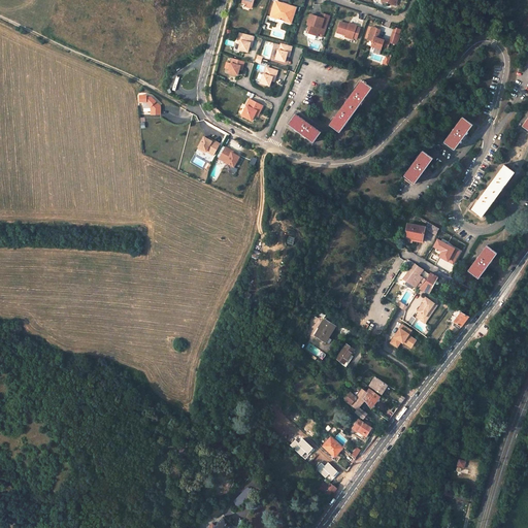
[(296,6),(275,0),(270,15),(277,18),(278,15),(285,18),(284,20),(291,22),(296,6)]
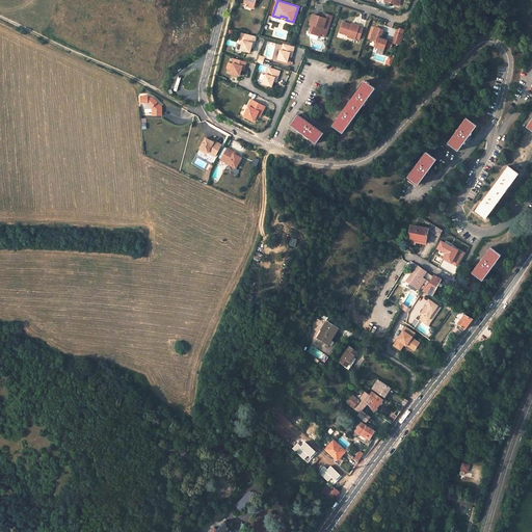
[(310,23),(312,24),(313,24),(310,32),(320,35),(321,32),(326,34),(330,19),(323,17),(313,14),(310,23)]
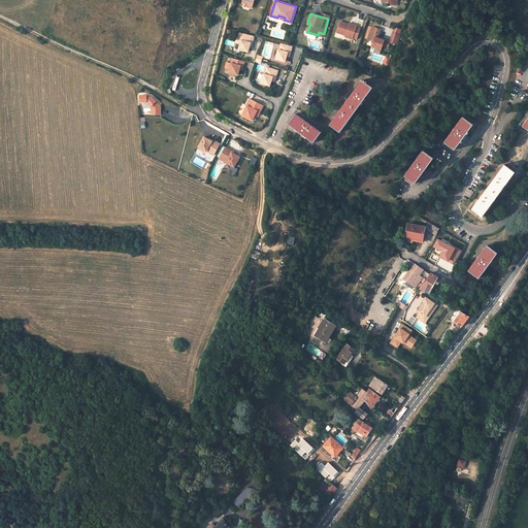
[(349,24),(340,21),(337,31),(345,34),(353,36),(357,37),(361,27),(357,26),(349,24)]
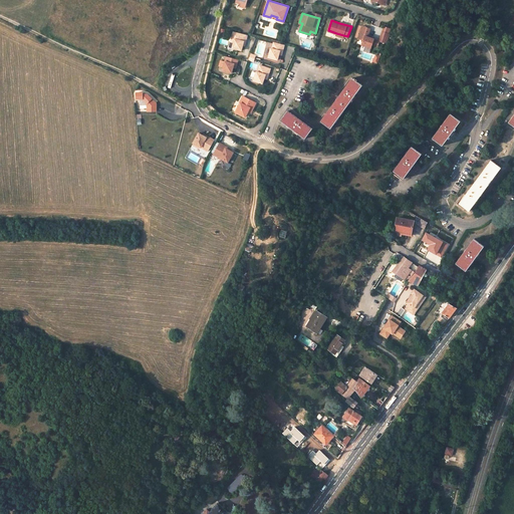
[(370,28),(362,25),(358,38),(363,39),(362,44),(371,47),(374,38),(368,36),(370,28)]
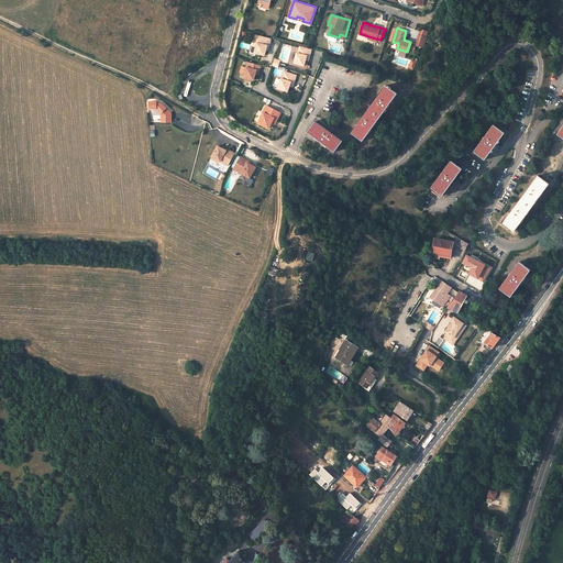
[(265,48),(266,44),(268,45),(271,37),(255,33),(253,41),(256,42),(255,45),(254,52),(264,54),(265,48)]
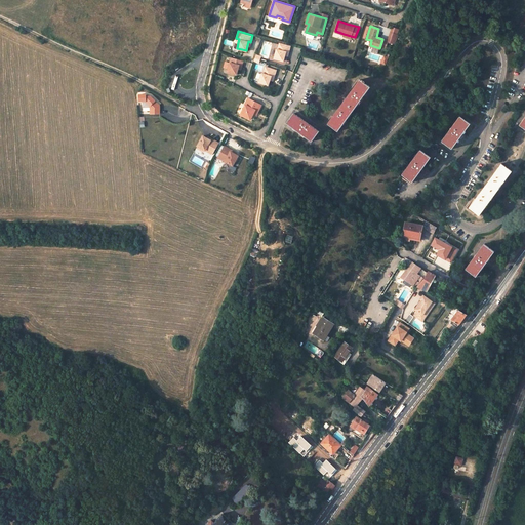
[(285,54),(286,51),(289,52),(291,45),(288,44),(281,42),(280,49),(278,49),(276,58),(284,61),(285,54)]
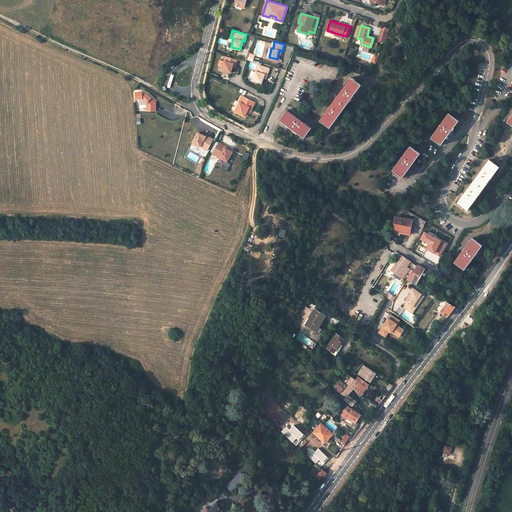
[(232,67),(233,64),(235,64),(237,60),(225,56),(221,70),(230,73),(232,67)]
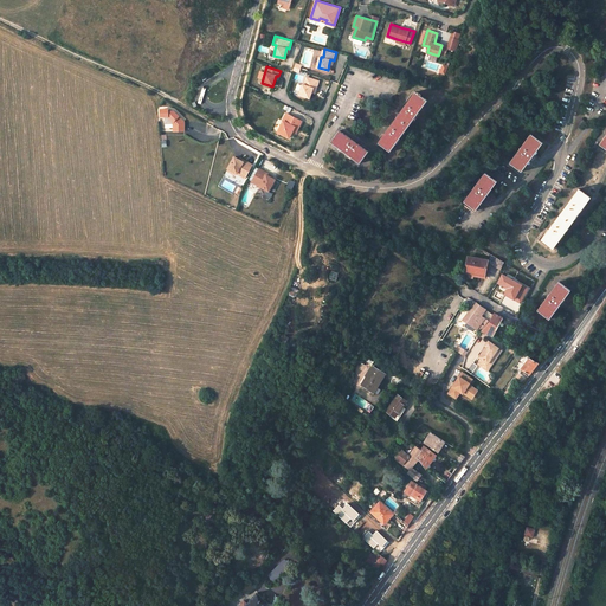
[(316,88),(318,81),(307,76),(304,84),(302,83),(298,94),(309,97),(311,91),(313,86),(316,88)]
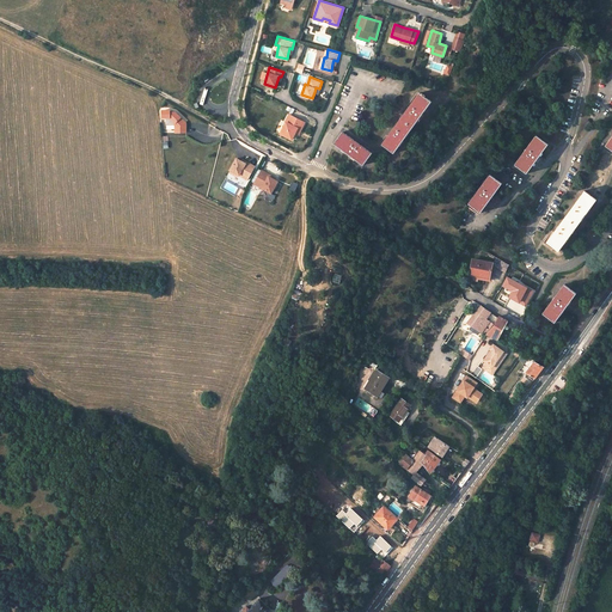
[(420,93),(381,146),(393,154),(432,102),(424,97),(426,96),(422,93),(421,95),(420,93)]
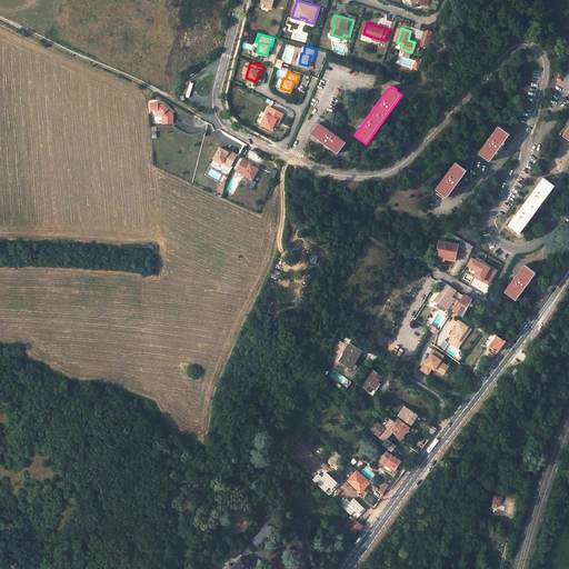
[(173,122),(172,115),(162,105),(158,105),(158,103),(150,103),(151,110),(158,109),(162,115),(163,123),(173,122)]
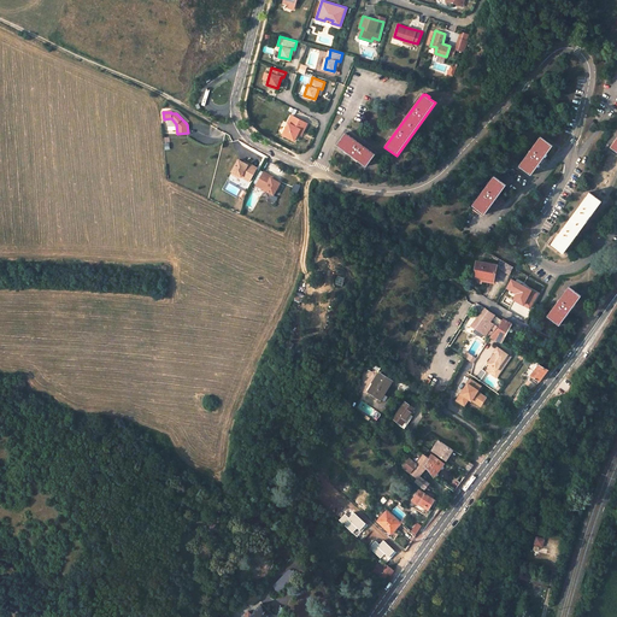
[(303,130),(306,123),(294,117),(291,124),(288,123),(282,135),(294,140),(298,133),(299,129),(303,130)]
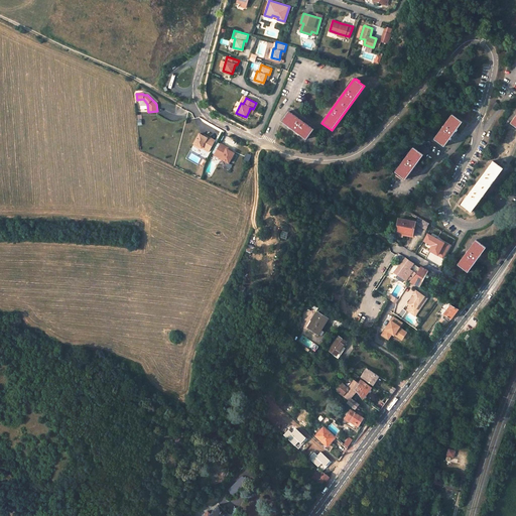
[(313,129),(288,111),(281,121),(294,131),(306,140),(313,129)]
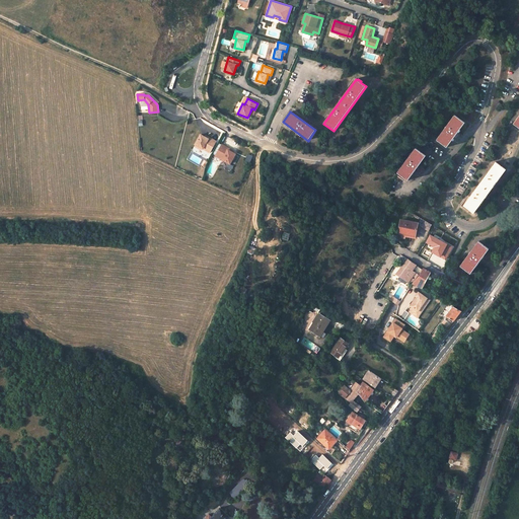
[(464,123),(455,115),(436,140),(446,148),(455,136),(464,123)]
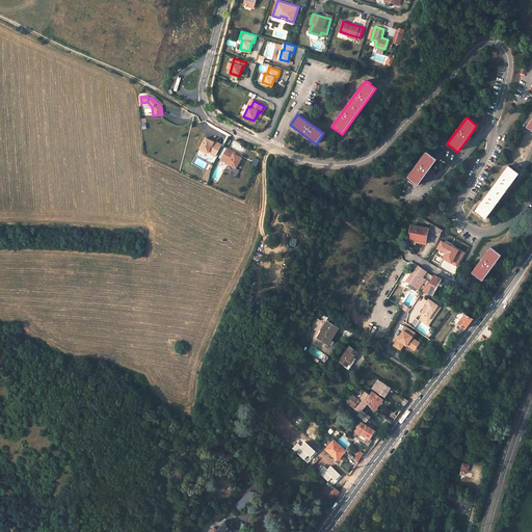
[(215,157),(222,145),(214,141),(214,142),(206,138),(201,149),(204,150),(208,153),(215,157)]
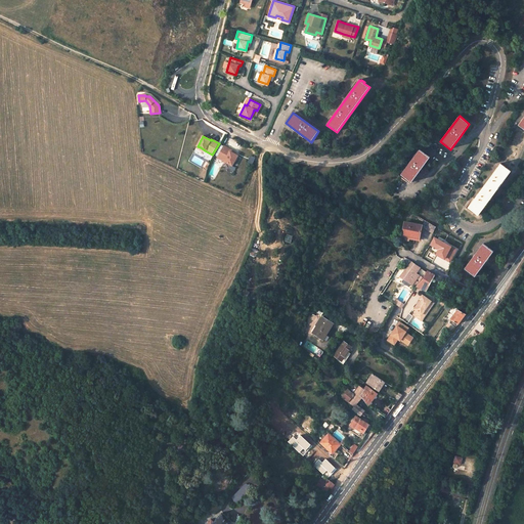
[(237,156),(230,151),(231,150),(224,146),(217,158),(232,166),(237,156)]
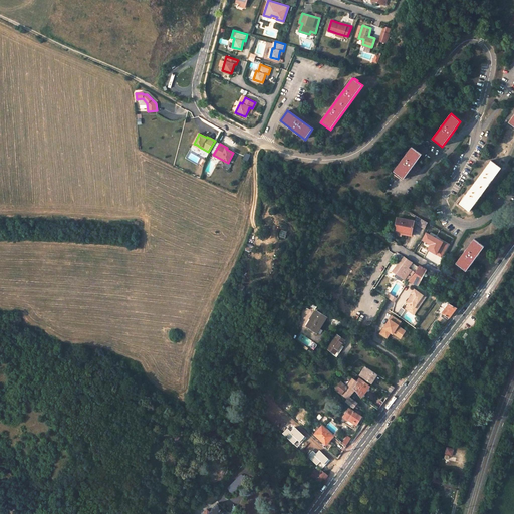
[(422,155),(412,147),(394,172),(404,179),(413,167),(422,155)]
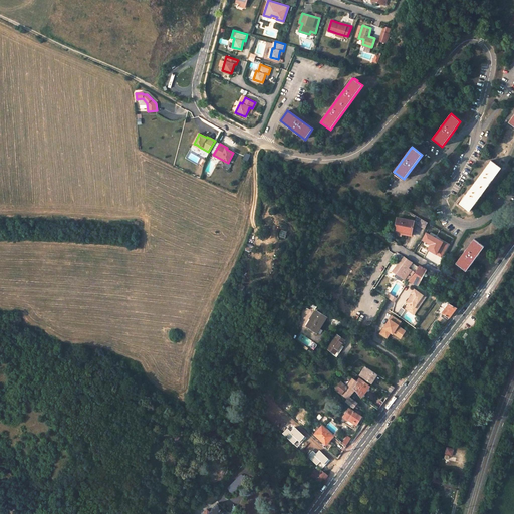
[(501,168),(491,161),(459,204),(469,211),(478,198),(492,180),(501,168)]
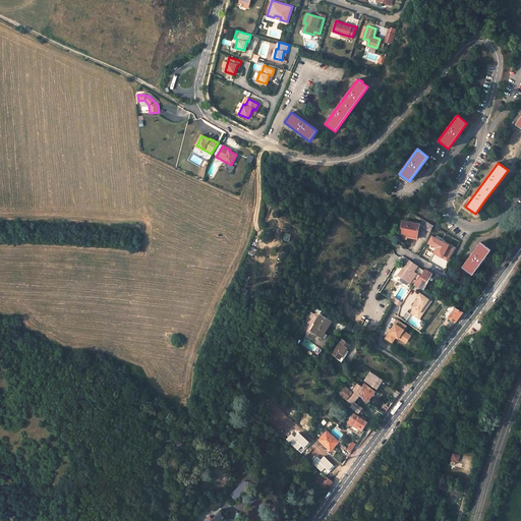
[(418,224),(401,221),(399,234),(406,235),(416,237),(418,224)]
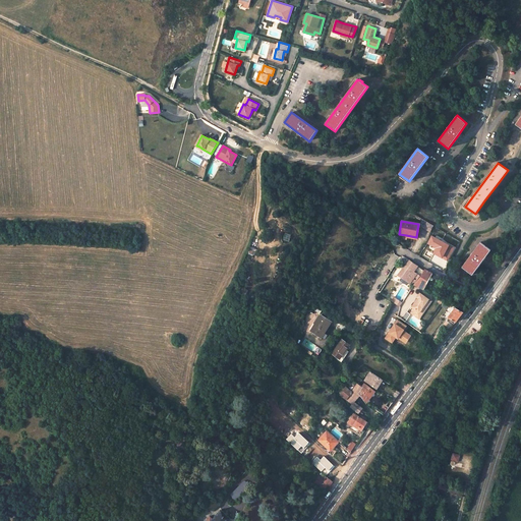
[(426,222),(423,228),(429,231),(432,225),(426,222)]
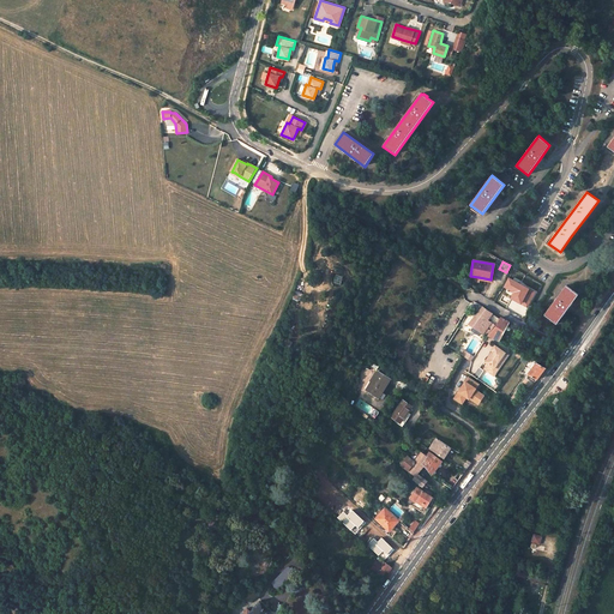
[(338,274),(336,283),(344,286),(347,276),(338,274)]
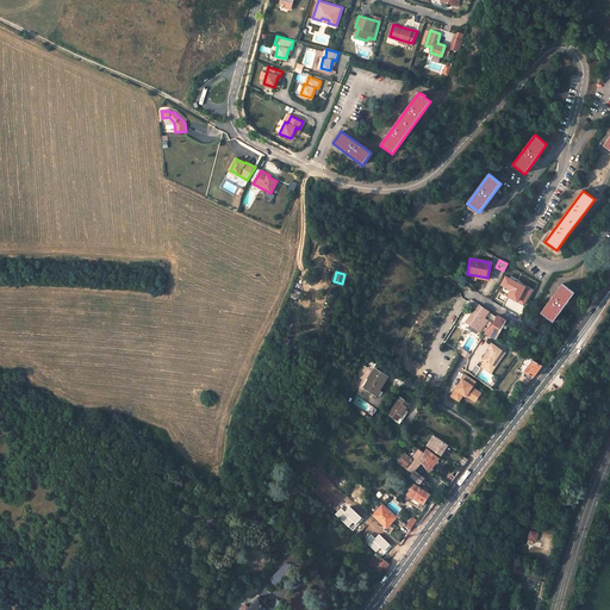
[(574,292),(562,284),(540,312),(553,322),(564,306),(574,292)]
